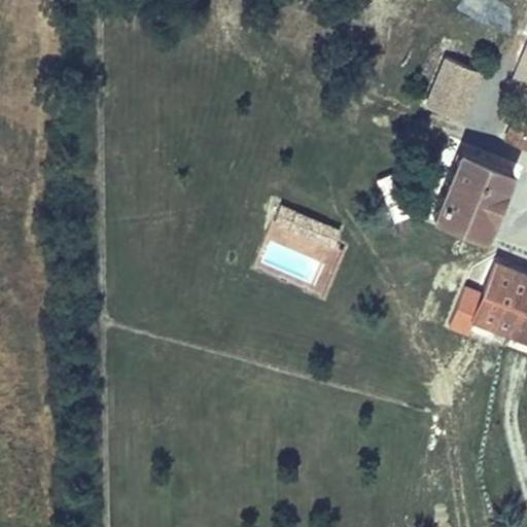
[(442,35),(437,46),(436,49),(464,61),(470,46),(442,35)]
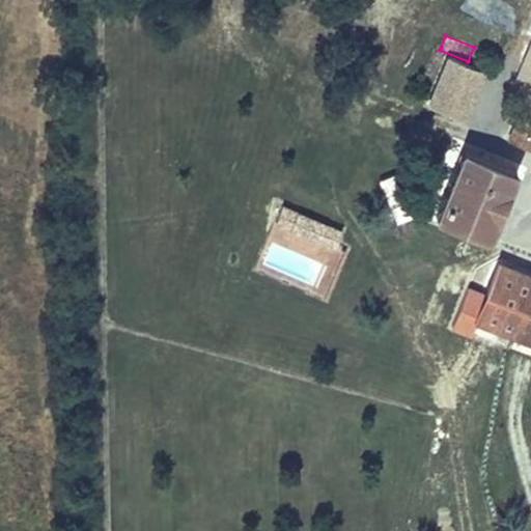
[(468,120),(484,73),(447,59),(430,107),(468,120)]
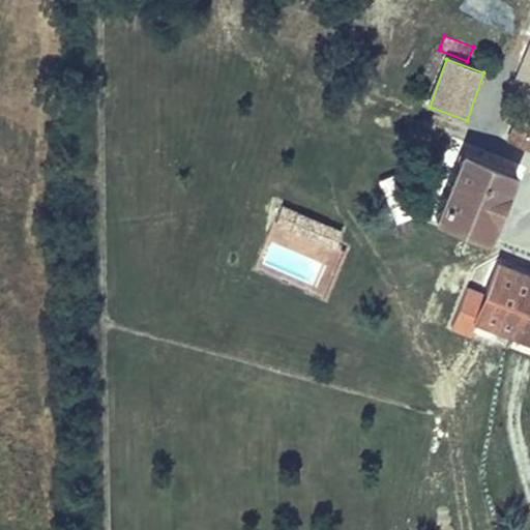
[(529,148),(529,118),(526,127),(520,143),(520,144),(529,148)]
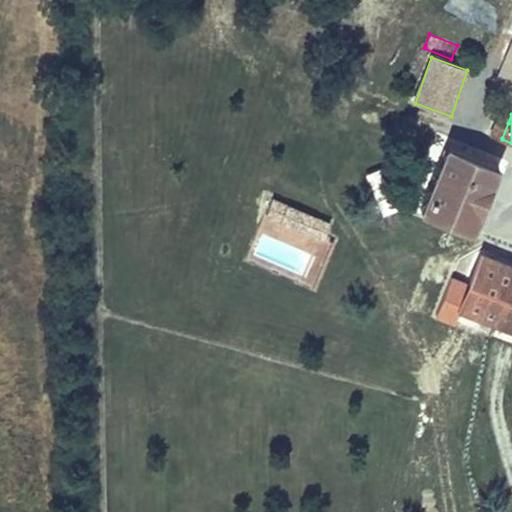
[(502,138),(508,123),(495,118),(489,132),(502,138)]
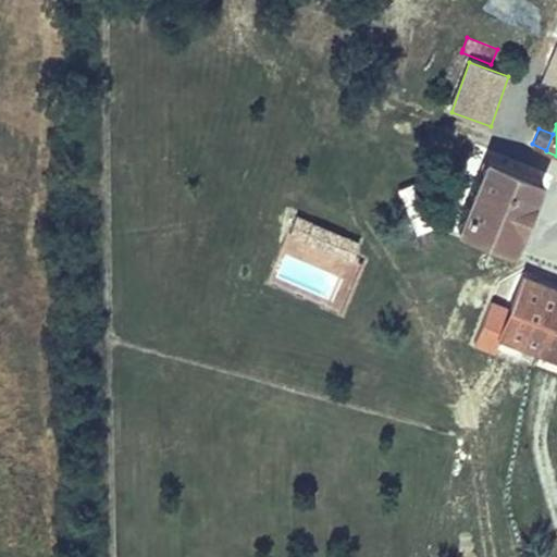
[(484,152),(455,225),(510,247),(539,175),(484,152)]
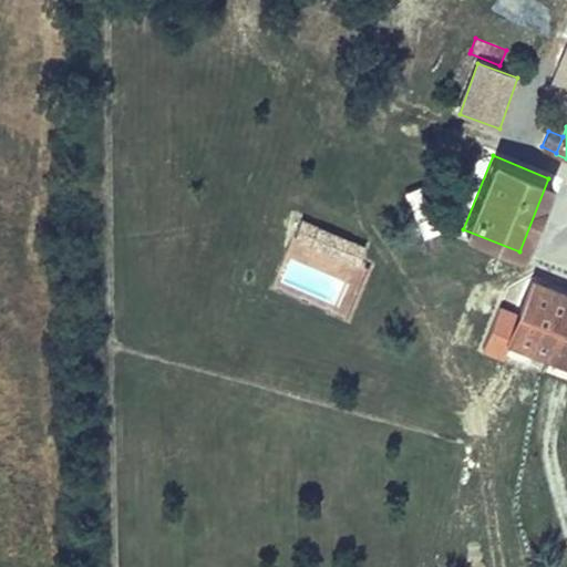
[(367,244),(301,218),(292,240),(358,266),(367,244)]
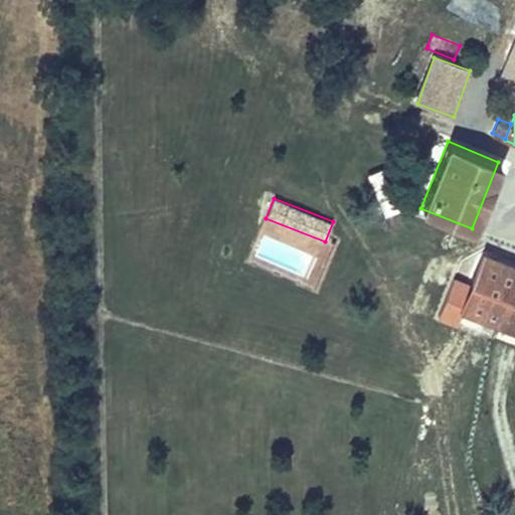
[(470,285),(461,309),(514,330),(514,268),(482,255),(470,285)]
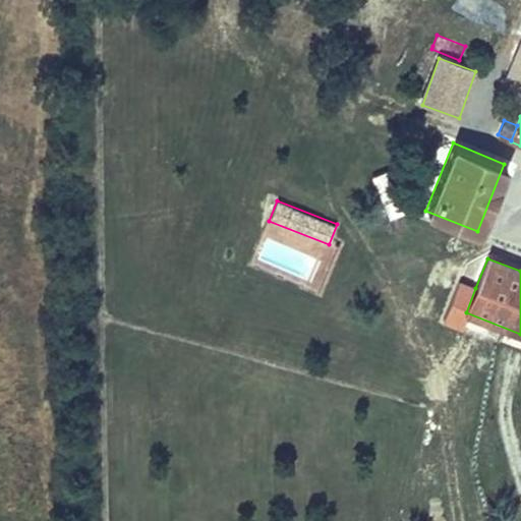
[(466,312),(475,288),(459,281),(449,306),(444,319),(461,326),(466,312)]
